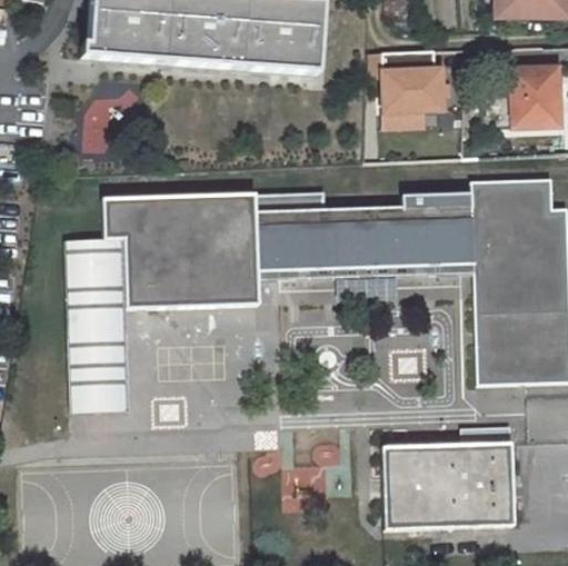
[(89,0),(85,58),(312,75),(318,6),(240,0),(89,0)]
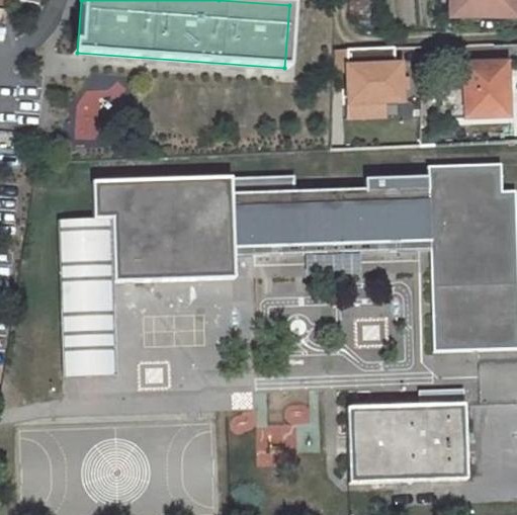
[(459,9),(458,0),(448,0),(449,9),(459,9)]
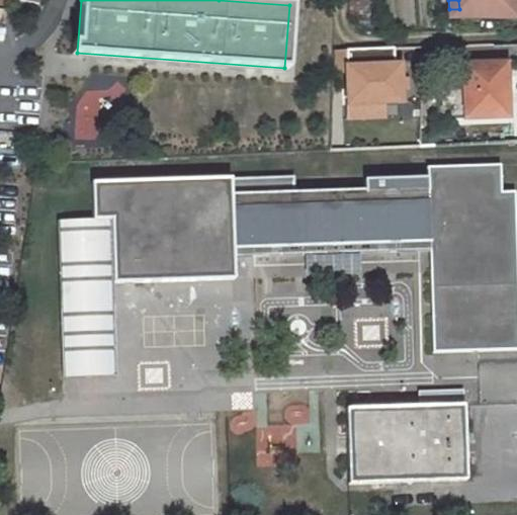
[(458,0),(459,9),(516,10),(515,0),(458,0)]
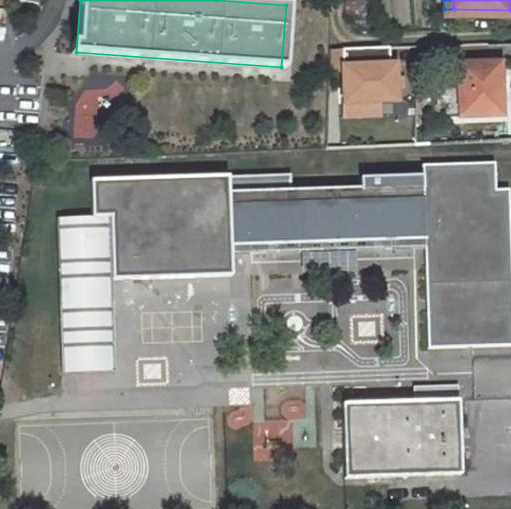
[(389,45),(342,47),(342,65),(344,102),(379,100),(396,99),(395,62),(390,62),(389,45)]
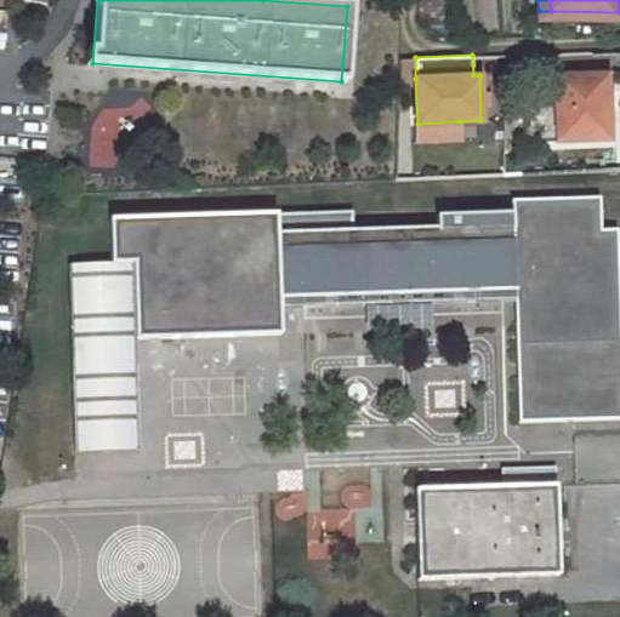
[(613,110),(610,110),(608,74),(558,75),(561,138),(614,136),(613,110)]
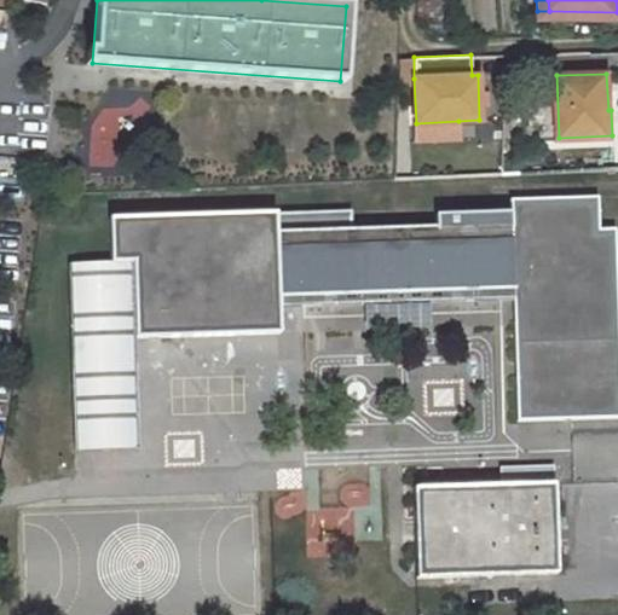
[(155,91),(91,91),(90,161),(154,162),(155,91)]
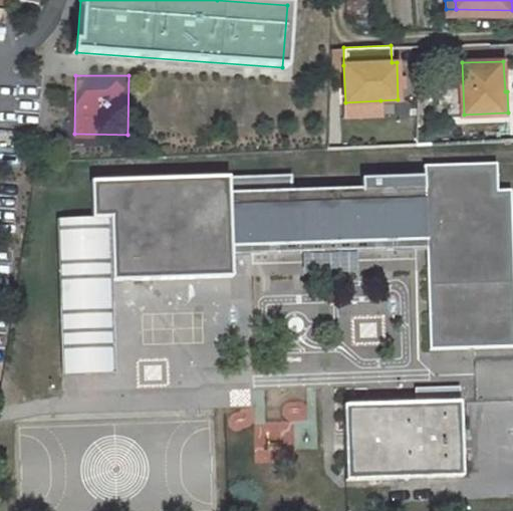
[(380,100),(345,102),(346,115),(380,114),(380,100)]
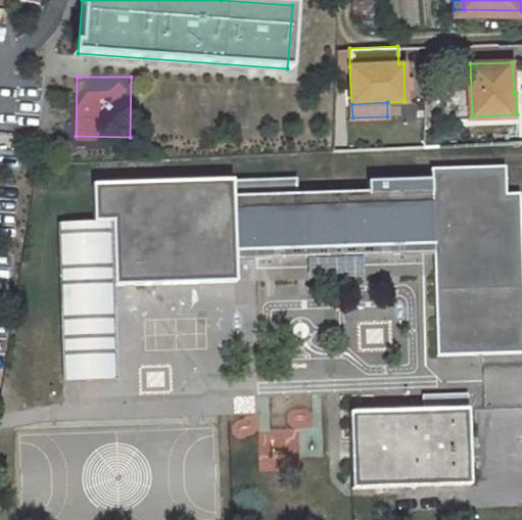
[(116,284),(240,282),(239,256),(257,255),(257,247),(405,242),(405,250),(436,249),(440,351),(521,348),(521,190),(510,191),(509,163),(434,167),(434,178),(371,180),(371,189),(300,191),(299,175),(95,181),(96,219),(59,218),(60,251),(114,252),(116,284)]
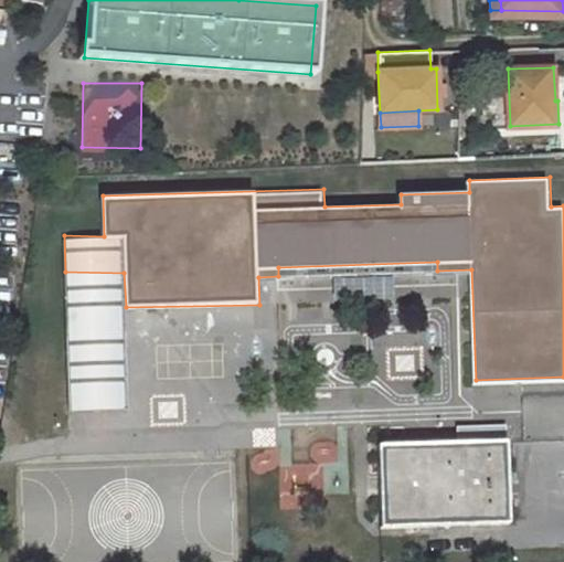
[(278,267),(278,276),(437,271),(437,262),(278,267)]
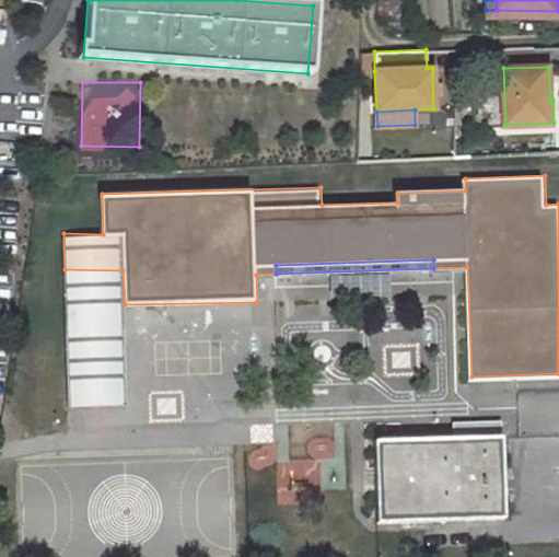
[(65,269),(70,407),(130,405),(125,304),(123,270),(65,269)]
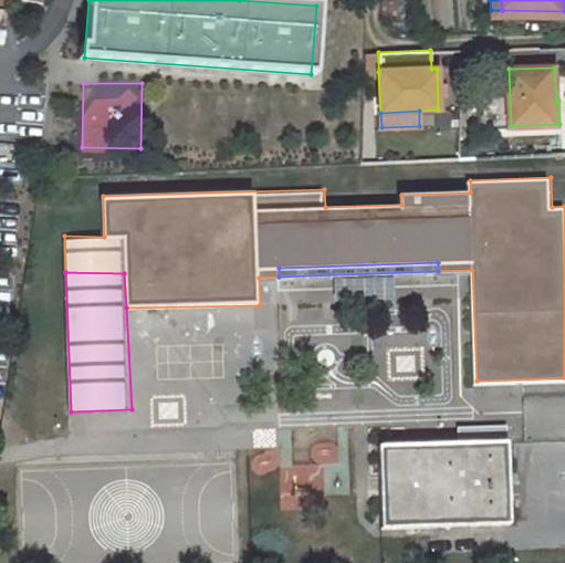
[(376,440),(379,523),(510,519),(506,419),(457,421),(457,438),(376,440)]
